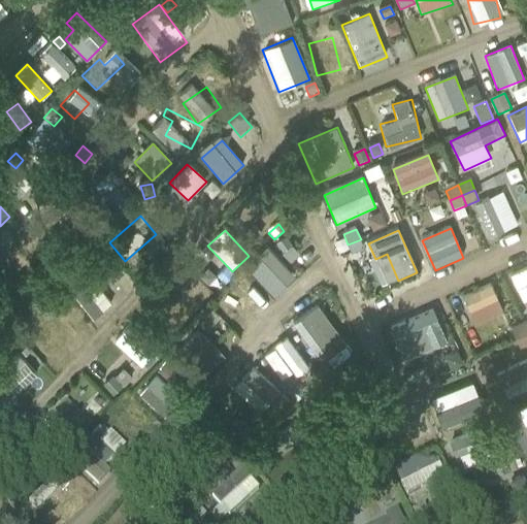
[(158,237),(149,246),(157,254),(165,247),(158,237)]
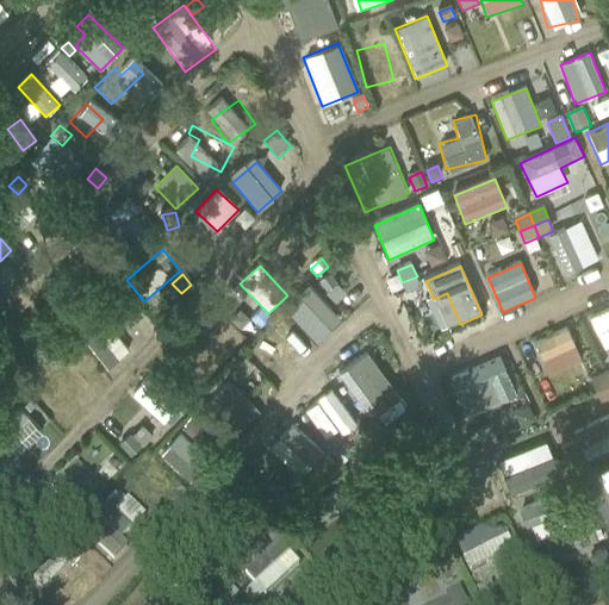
[(331,276),(321,284),(328,294),(339,286),(331,276)]
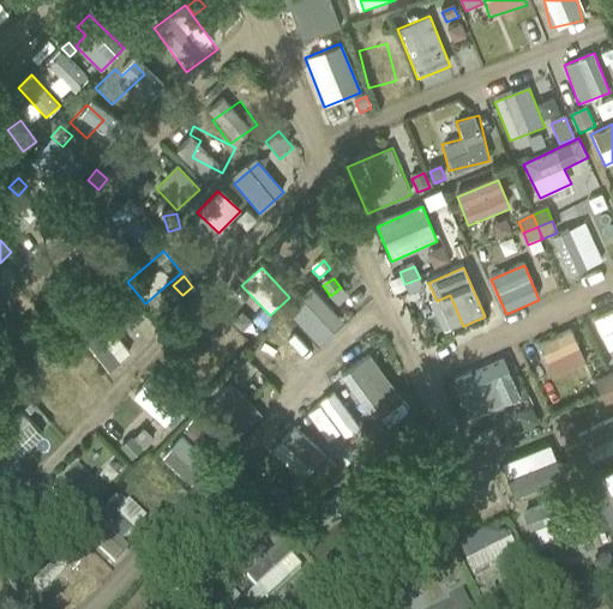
[(420,278),(404,284),(409,297),(425,290),(420,278)]
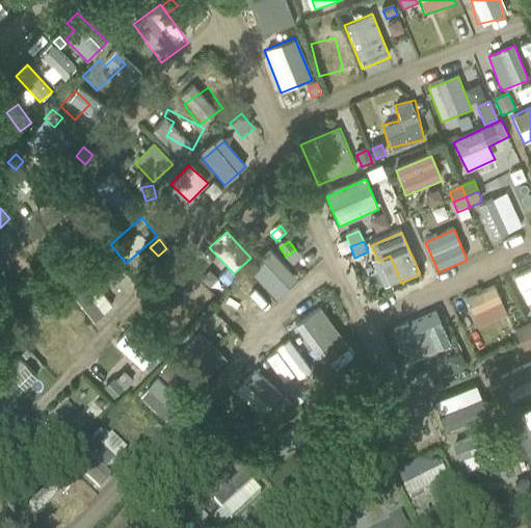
[(268,248),(246,269),(275,299),(297,280),(268,248)]
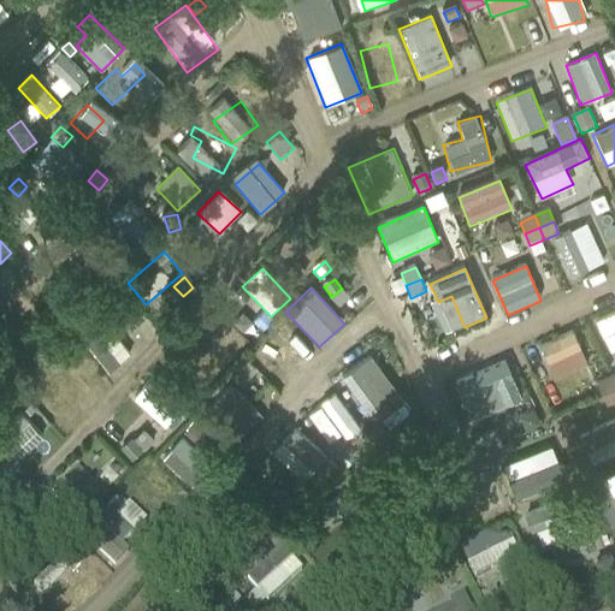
[(614,310),(595,320),(609,353),(614,350),(614,310)]
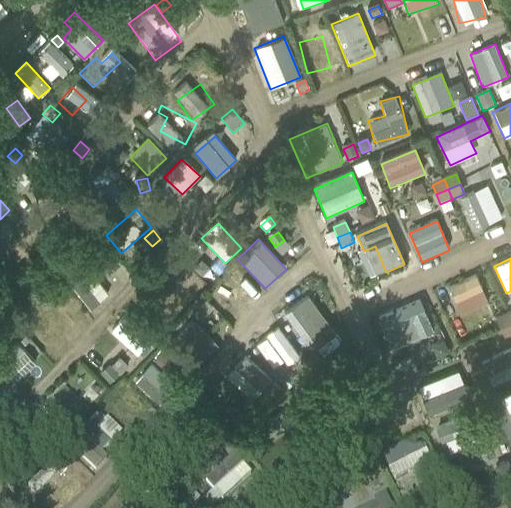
[(222,271),(227,266),(221,260),(211,270),(218,278),(223,273),(222,271)]
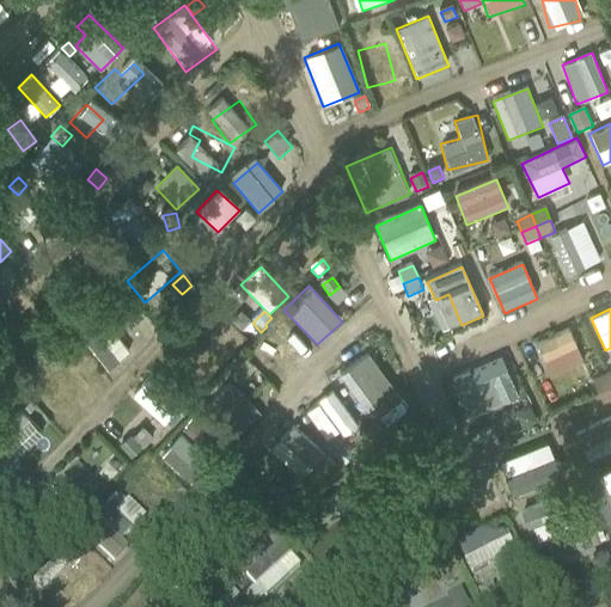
[(75,330),(107,371),(129,354),(98,312),(75,330)]
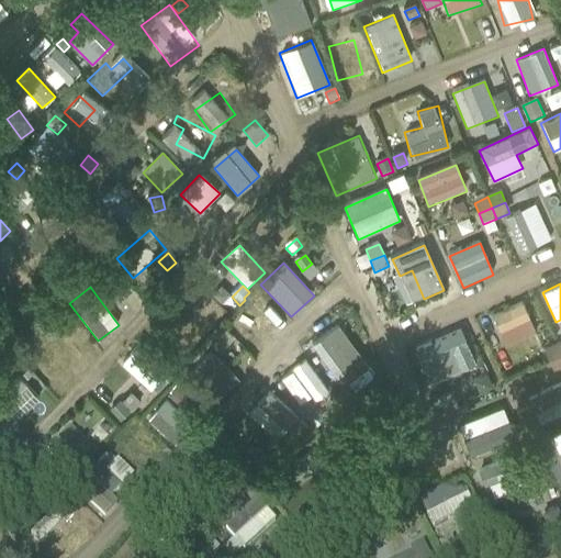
[(192,305),(184,299),(166,315),(192,343),(221,315),(202,296),(192,305)]
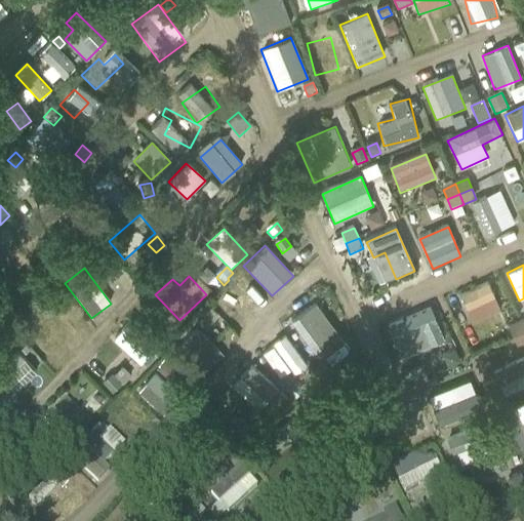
[(458,293),(469,324),(500,314),(490,283),(458,293)]
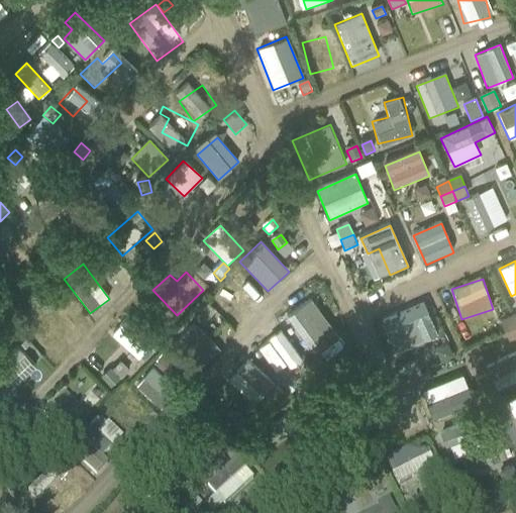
[(230,321),(248,306),(231,287),(214,301),(230,321)]
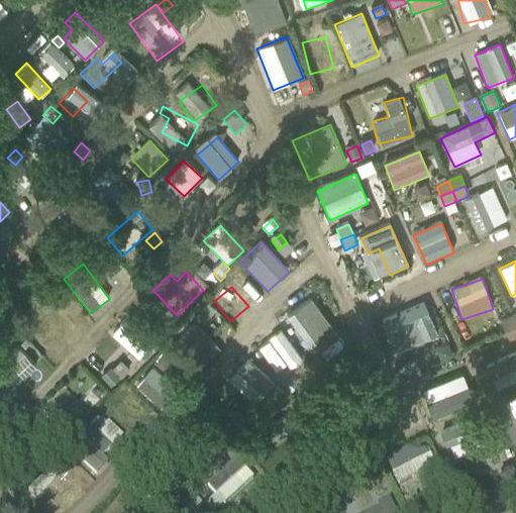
[(315,355),(339,338),(312,302),(288,319),(315,355)]
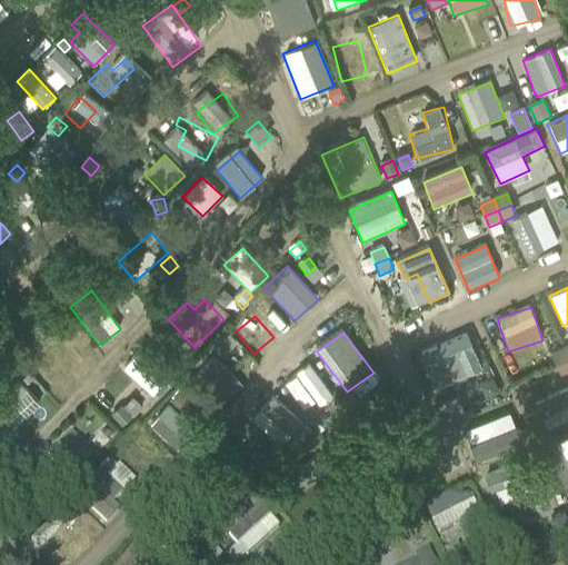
[(436,390),(481,370),(467,336),(421,356),(436,390)]
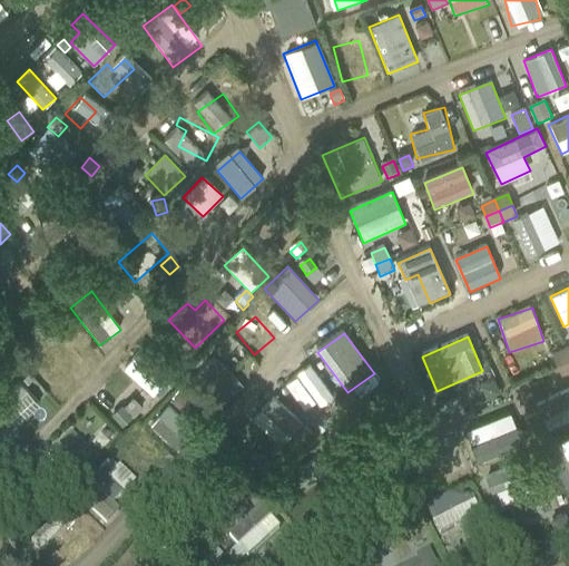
[(233,352),(226,343),(215,352),(223,360),(233,352)]
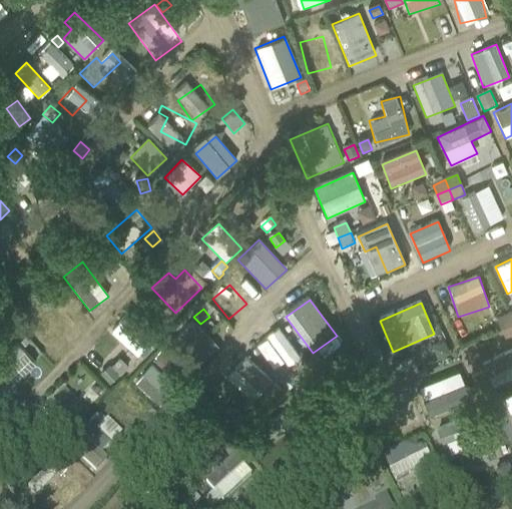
[(502,331),(511,327),(511,319),(510,315),(498,320),(502,331)]
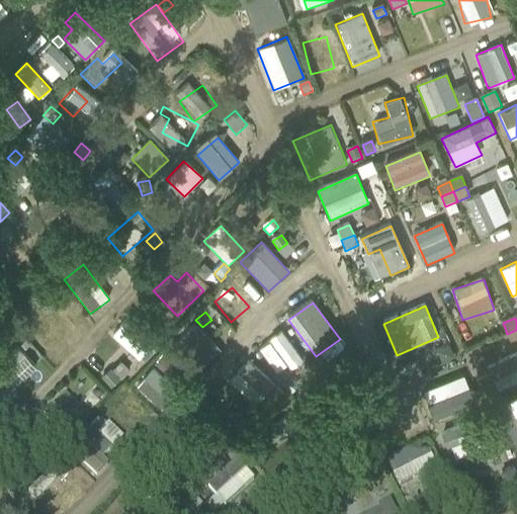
[(112,337),(138,359),(147,350),(121,328),(112,337)]
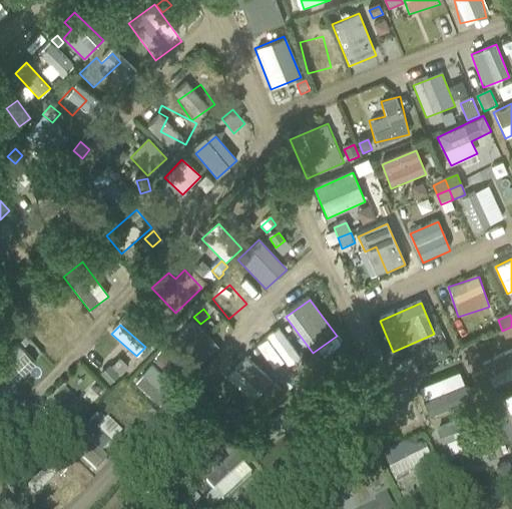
[(200,365),(218,348),(197,325),(179,342),(200,365)]
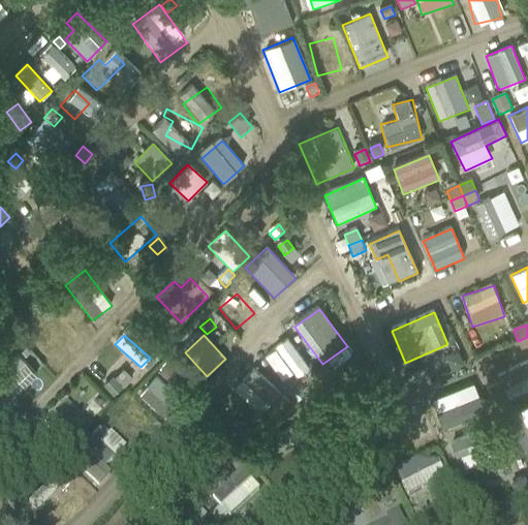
[(294,376),(308,367),(286,337),(274,346),(294,376)]
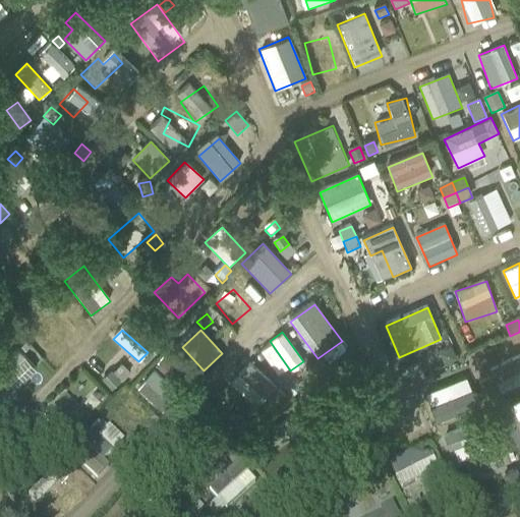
[(519,332),(510,336),(515,346),(519,343),(519,332)]
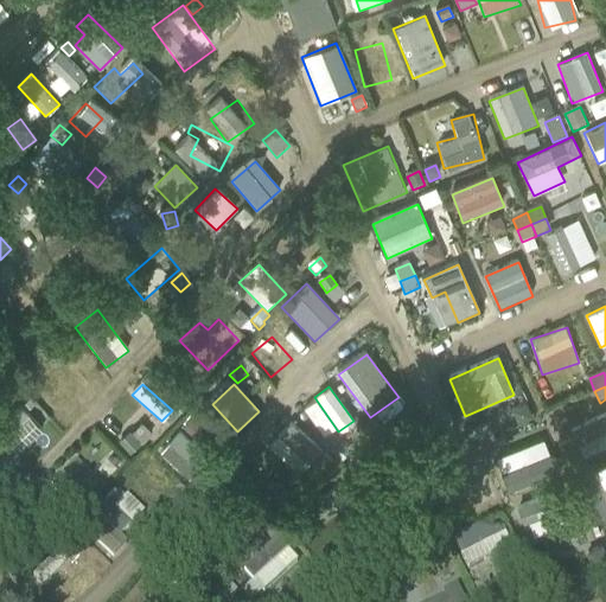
[(23,409),(29,415),(36,408),(30,402),(23,409)]
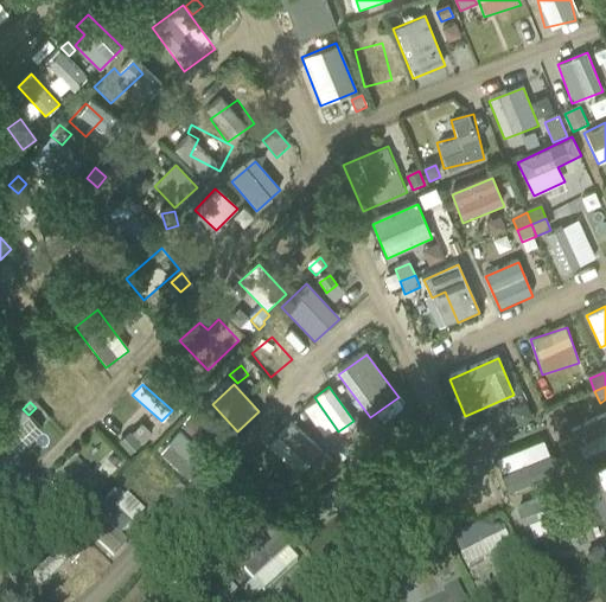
[(304,409),(323,435),(333,428),(314,402),(304,409)]
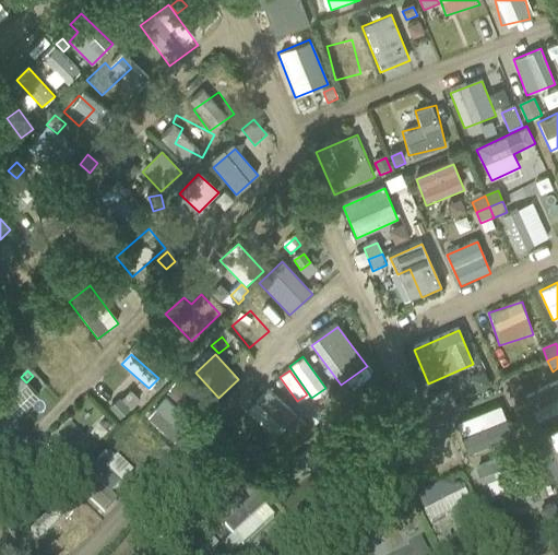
[(0,425),(2,428),(36,397),(14,373),(0,386),(0,425)]
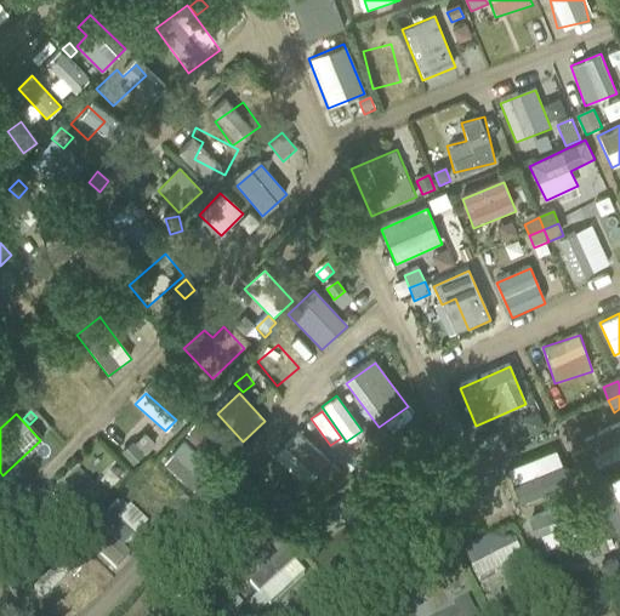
[(593,415),(578,422),(585,438),(601,431),(593,415)]
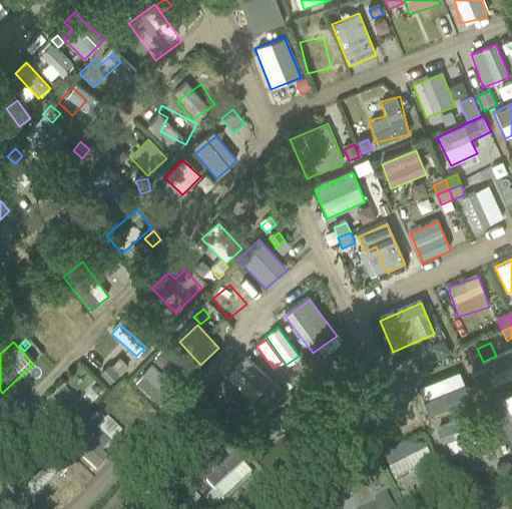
[(151,353),(147,349),(140,356),(144,360),(151,353)]
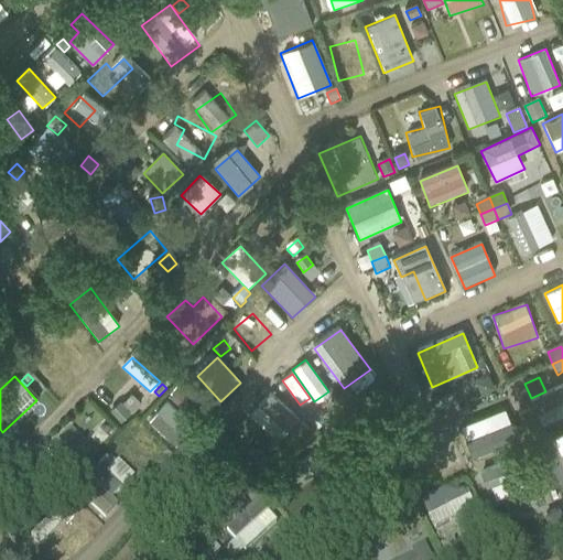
[(179,407),(186,398),(180,391),(172,401),(179,407)]
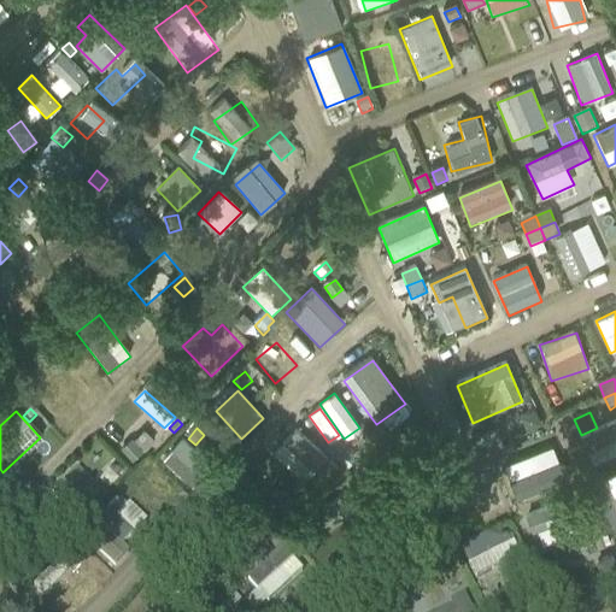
[(301,484),(328,460),(298,429),(273,453),(301,484)]
